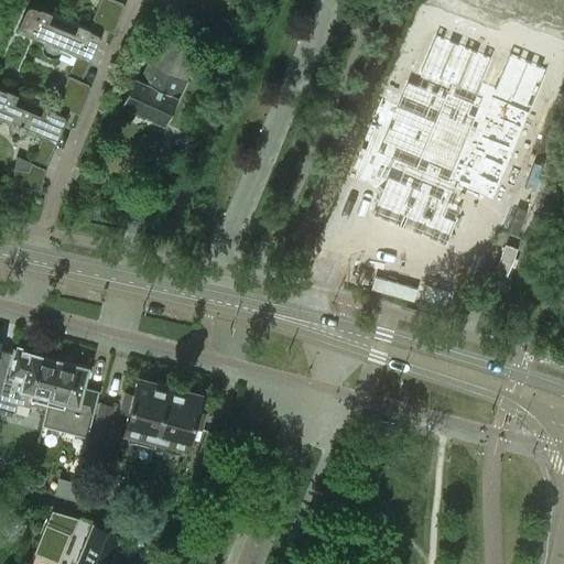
[(79,86),(100,34),(96,32),(98,26),(112,32),(118,19),(95,9),(88,26),(40,7),(39,8),(31,4),(29,4),(28,4),(26,6),(25,7),(17,29),(44,40),(42,47),(42,52),(44,55),(46,56),(51,57),(55,57),(58,55),(62,47),(76,54),(65,79),(79,86)]
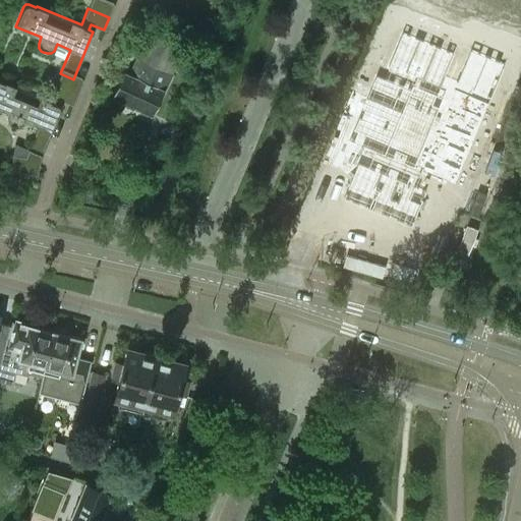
[(375,72),(348,139),(377,151),(370,166),(357,160),(343,196),(413,226),(427,189),(413,183),(419,168),(455,183),(482,117),(449,103),(455,89),(488,102),(505,61),(469,46),(456,80),(444,75),(454,51),(401,30),(387,65),(392,67),(388,77),(375,72)]
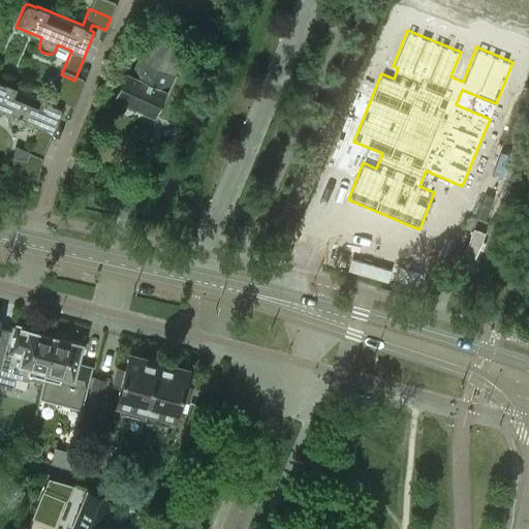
[(155,117),(175,74),(186,49),(151,32),(131,75),(125,72),(114,97),(155,117)]
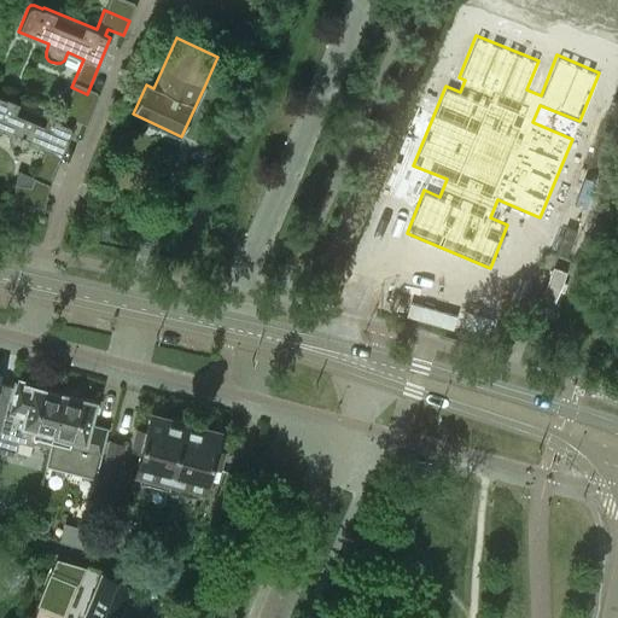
[(41,204),(73,127),(68,124),(70,117),(86,124),(92,110),(66,99),(59,118),(6,97),(6,98),(0,94),(0,128),(11,133),(9,141),(9,145),(12,150),(13,151),(19,152),(23,152),(27,149),(30,141),(47,149),(30,187),(16,184),(12,200),(44,208),(45,204),(41,204)]
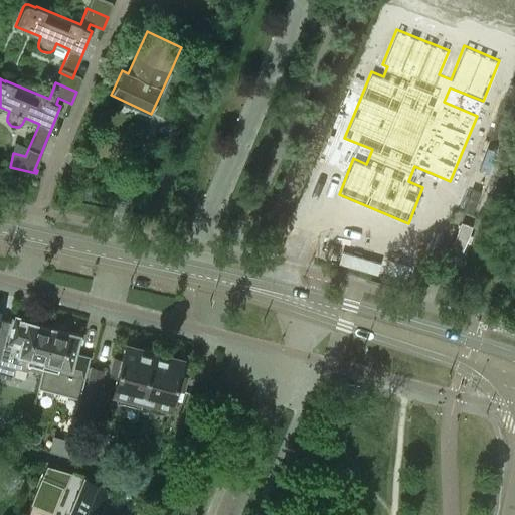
[(460,260),(472,226),(460,222),(449,255),(460,260)]
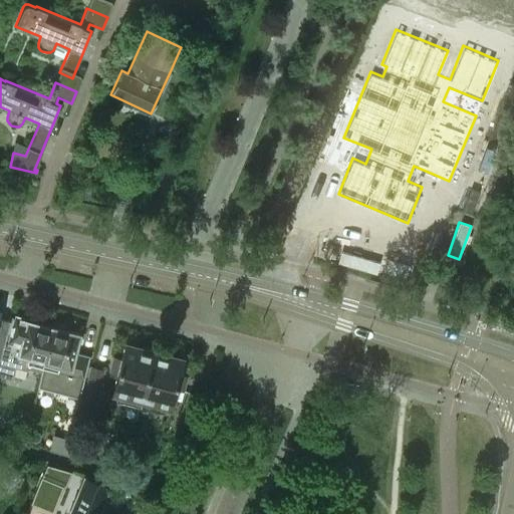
[(25,363),(42,368),(53,326),(29,320),(30,318),(15,314),(7,344),(18,347),(16,355),(27,358),(25,363)]
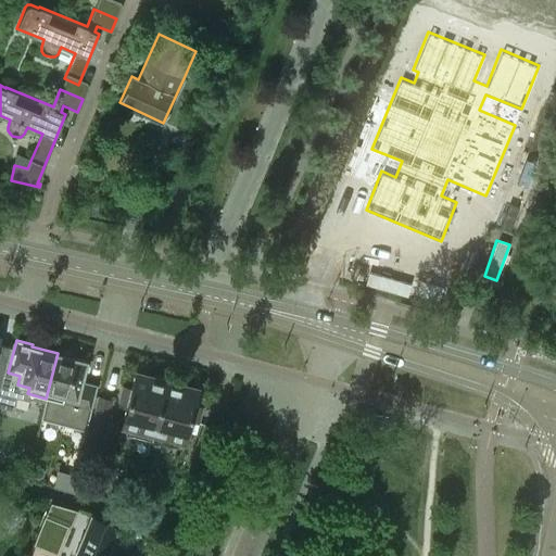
[(0,393),(12,350),(0,346),(0,393)]
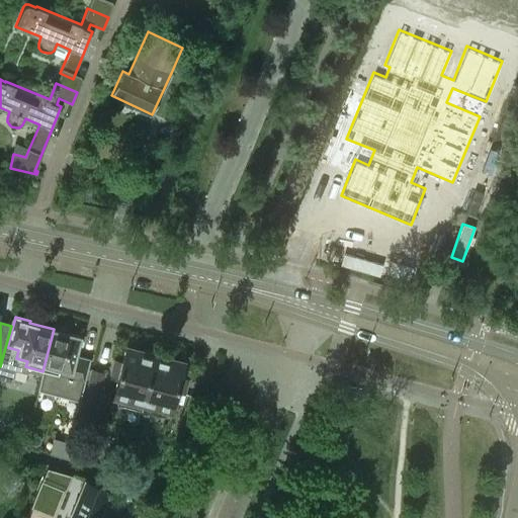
[(82,336),(54,329),(42,371),(57,374),(56,377),(84,384),(90,359),(77,356),(82,336)]
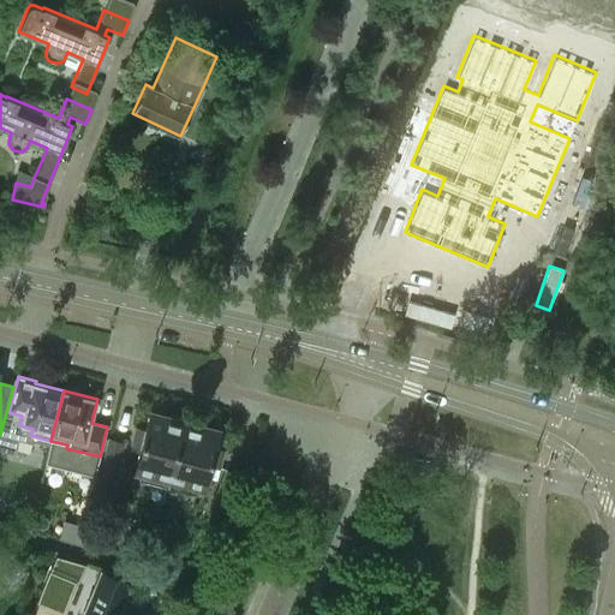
[(141,449),(136,470),(143,471),(141,479),(168,487),(185,422),(181,421),(181,417),(171,415),(167,417),(150,412),(145,430),(141,429),(136,447),(141,449)]
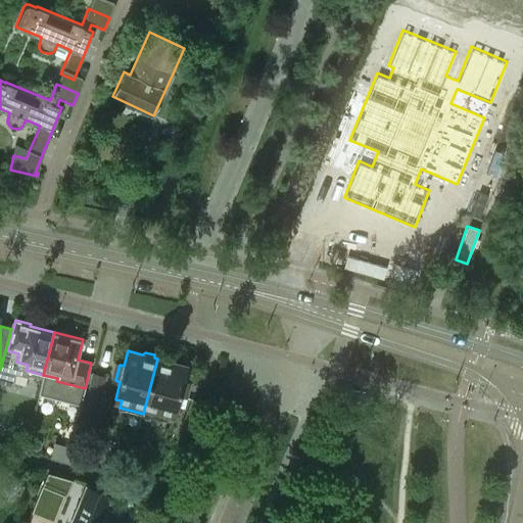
[(160,360),(157,359),(143,414),(161,419),(163,412),(175,415),(179,396),(183,398),(187,382),(183,381),(187,366),(172,363),(171,359),(162,357),(160,360)]
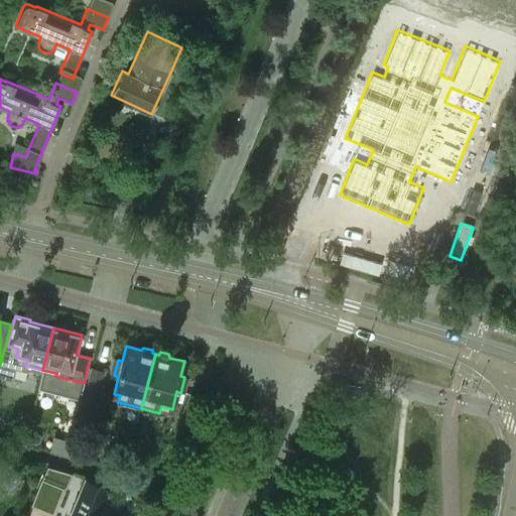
[(92,368),(83,400),(97,404),(105,371),(92,368)]
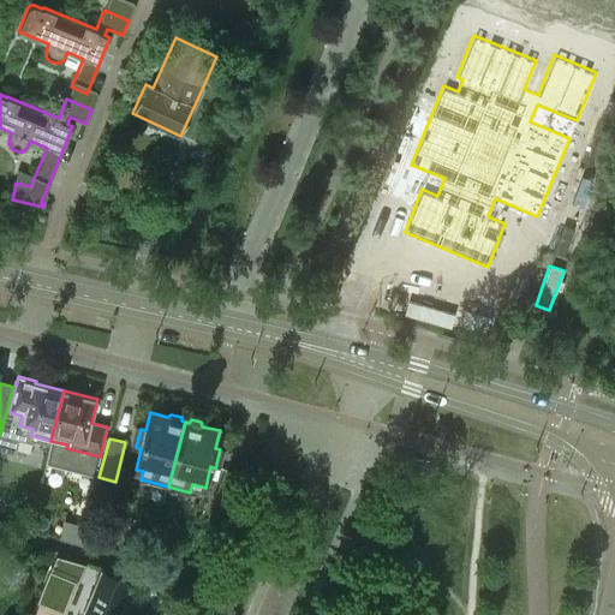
[(213,506),(227,512),(243,476),(227,470),(213,506)]
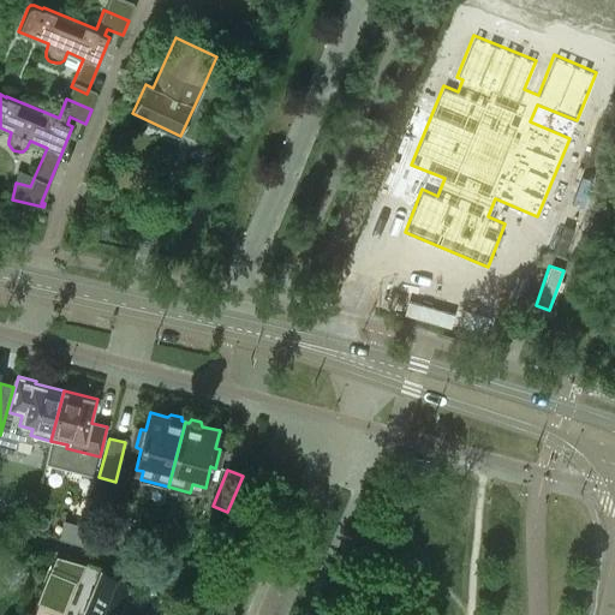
[(269,482),(261,478),(255,491),(264,495),(269,482)]
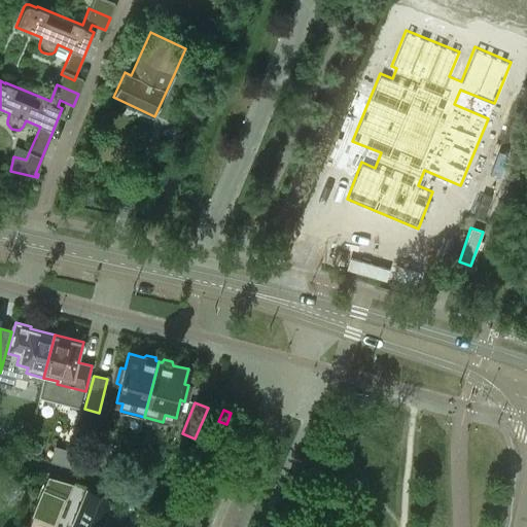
[(56,445),(53,458),(70,462),(73,449),(56,445)]
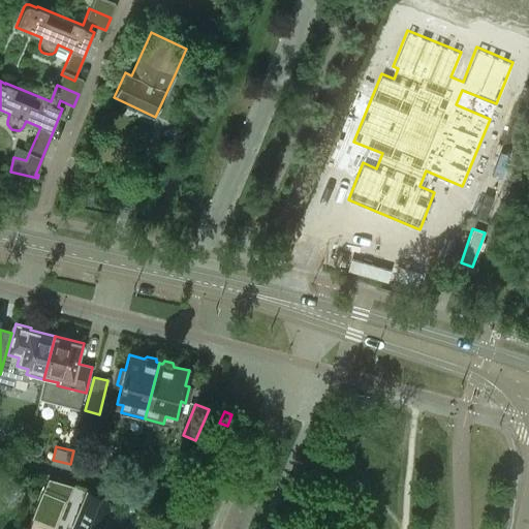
[(50,479),(45,492),(68,501),(74,487),(50,479)]
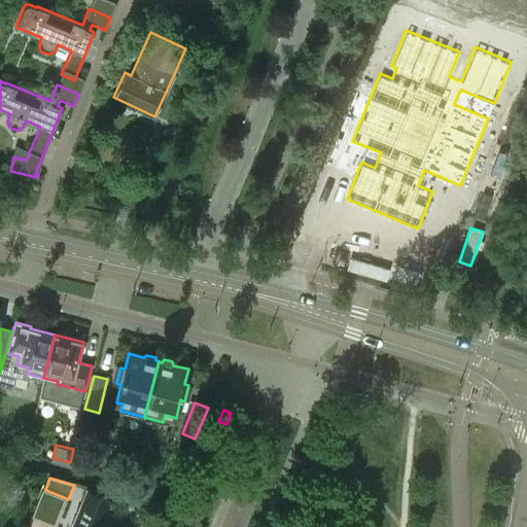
[(102,526),(107,515),(80,503),(71,526),(102,526)]
